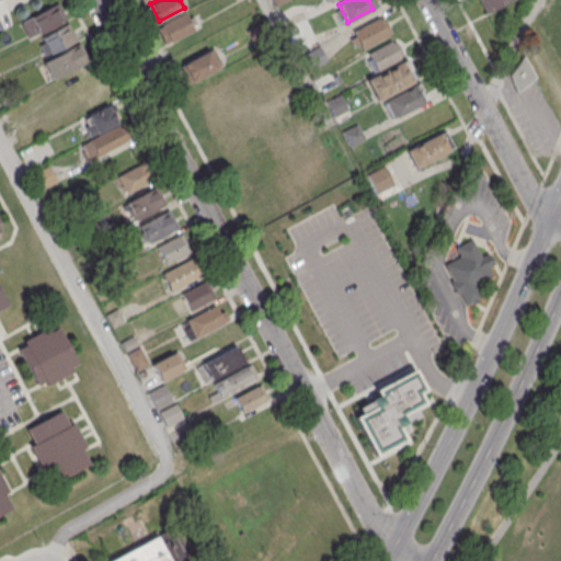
[(512,0),(476,0),(484,15),(512,0)]
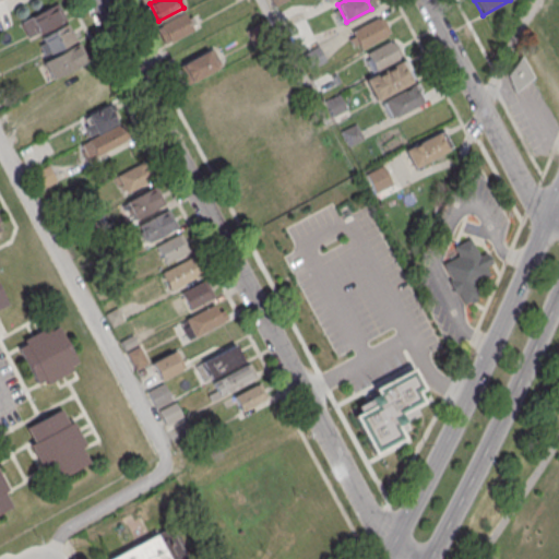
[(33,15),(58,2),(67,20),(42,33),(33,15)]
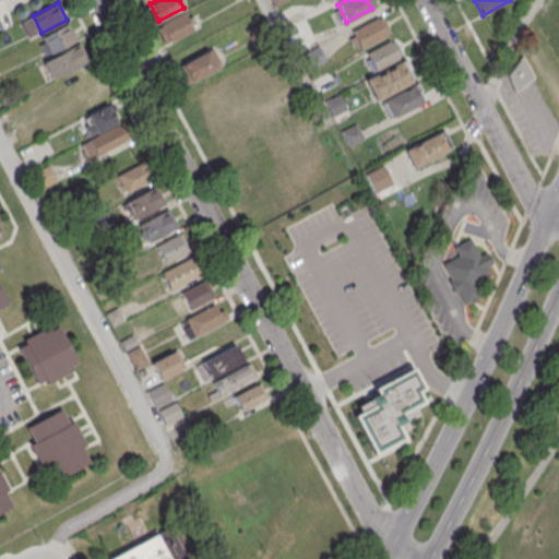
[(158,25),(183,12),(193,30),(167,43),(158,25)]
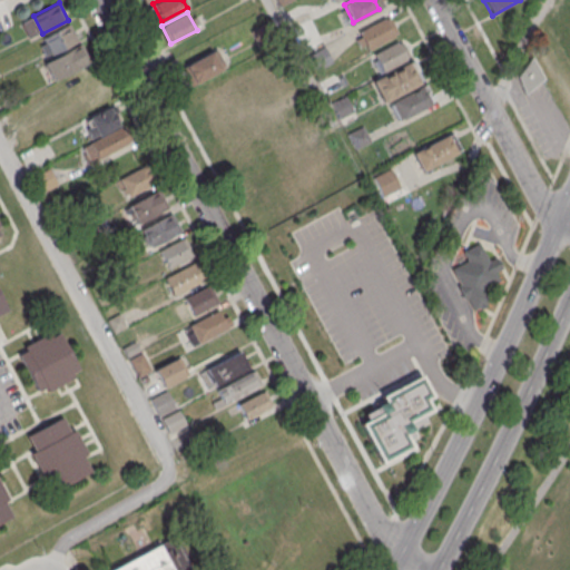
[(359,31),(385,18),(394,36),(369,49),(359,31)]
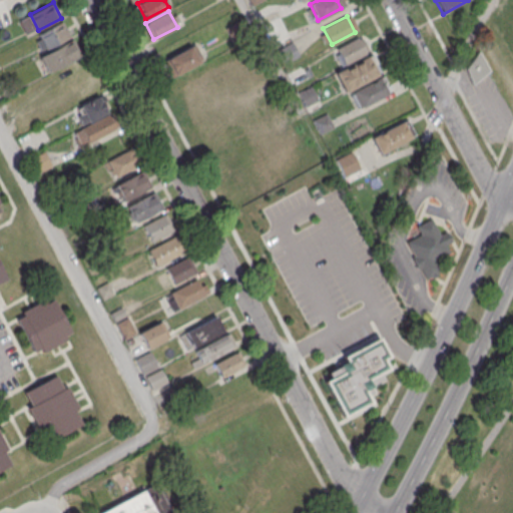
[(39,33),(62,21),(70,37),(47,49),(39,33)]
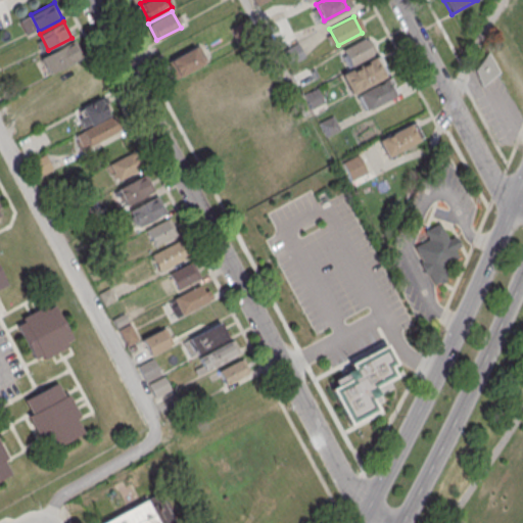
[(341,50),(365,38),(373,54),(349,66),(341,50)]
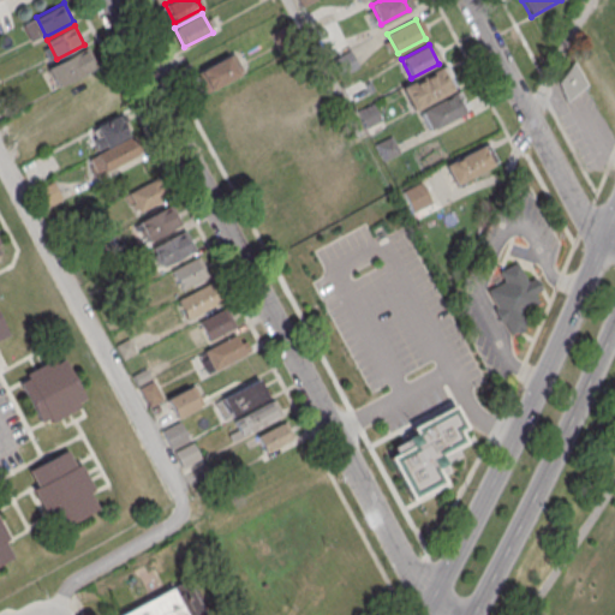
[(47,69),(87,47),(96,66),(57,88),(47,69)]
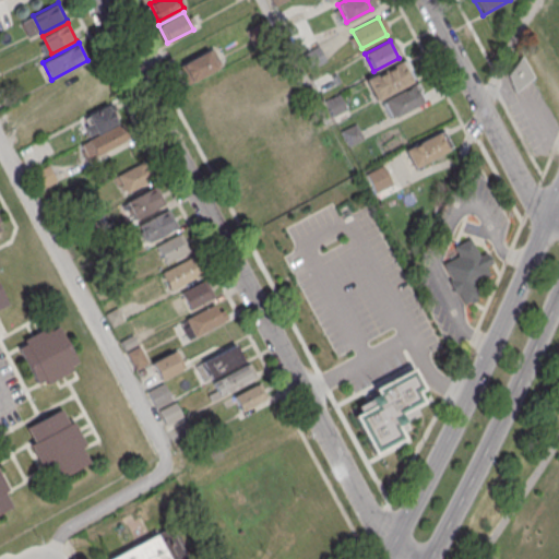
[(182,63),(207,50),(216,68),(191,81),(182,63)]
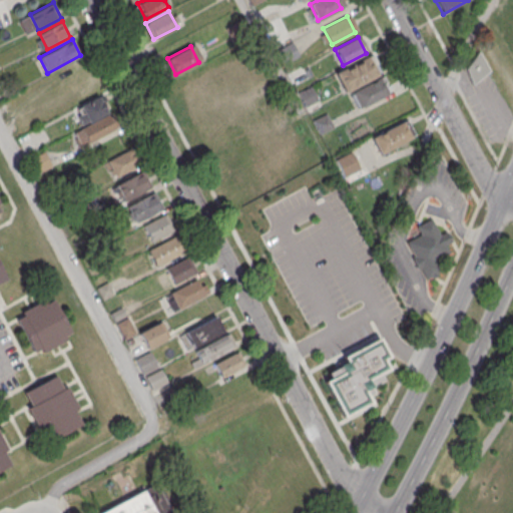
[(491,68),(477,54),(462,70),(477,84),(491,68)]
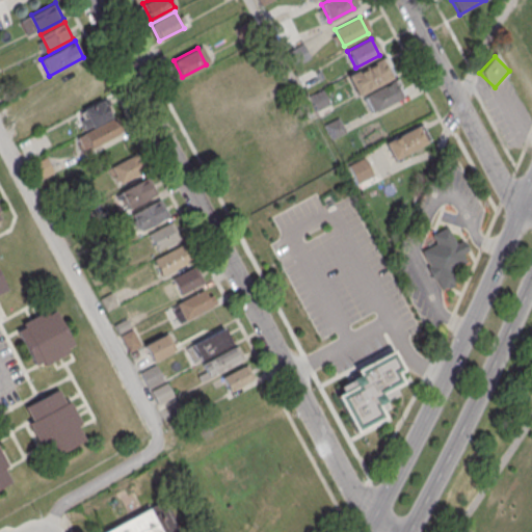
[(347,75),(381,57),(392,77),(357,95),(347,75)]
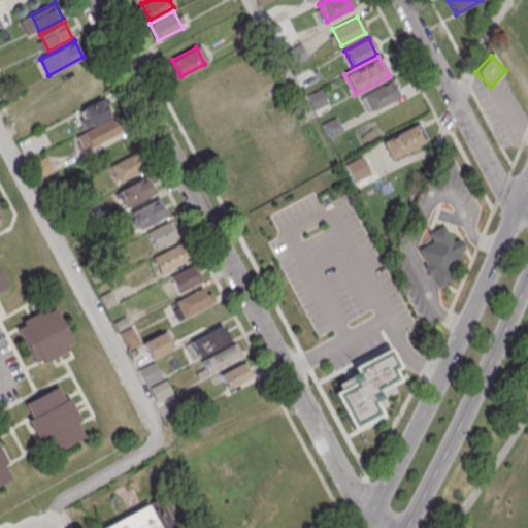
[(360,95),(390,79),(398,96),(369,111),(360,95)]
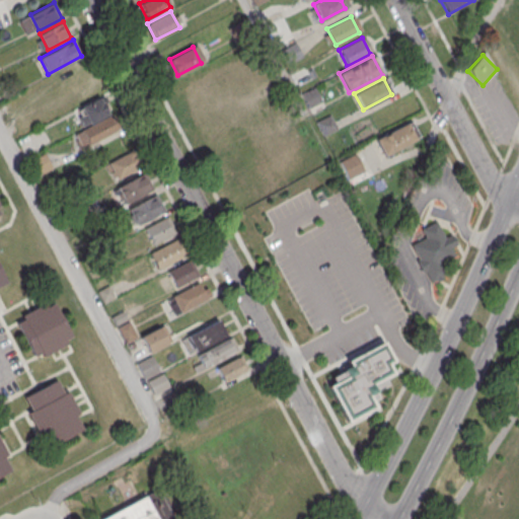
[(308,108),(321,101),(315,89),(301,95),(308,108)]
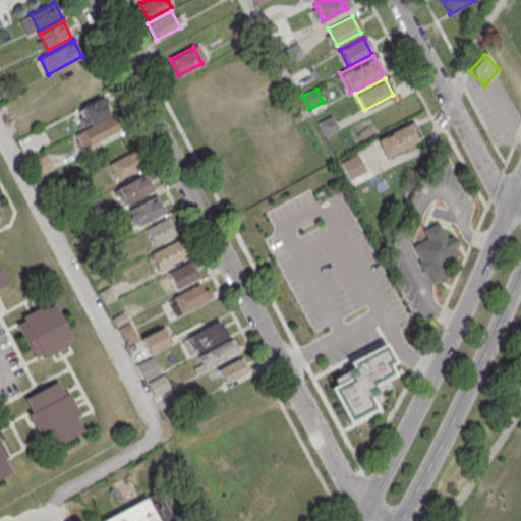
[(74,133),(109,116),(117,131),(82,149),(74,133)]
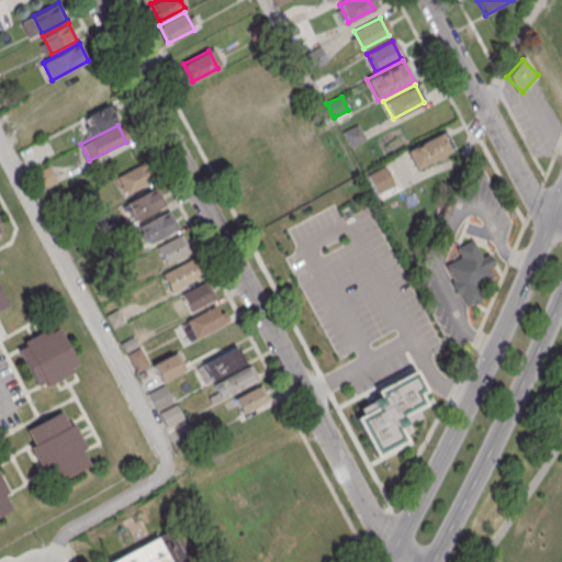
[(416,170),(453,152),(445,132),(406,150),(416,170)]
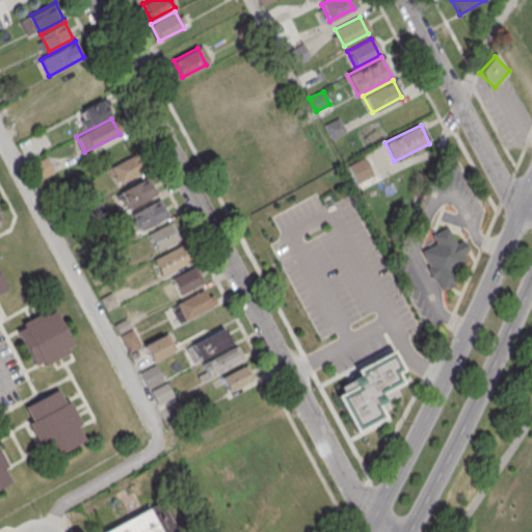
[(108,168),(116,186),(142,174),(135,156),(108,168)]
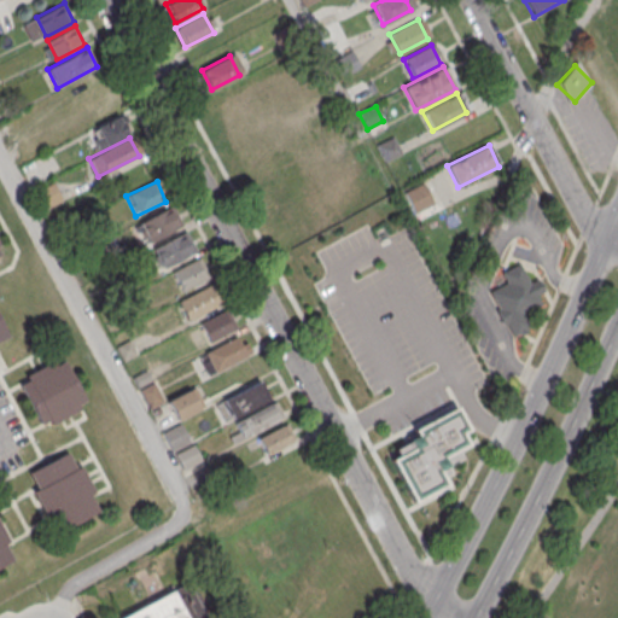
[(415,214),(433,204),(424,184),(406,193),(415,214)]
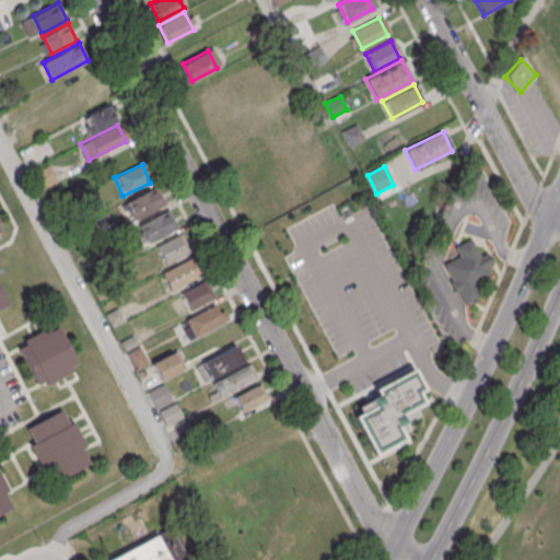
[(45,186),(55,181),(48,167),(38,173),(45,186)]
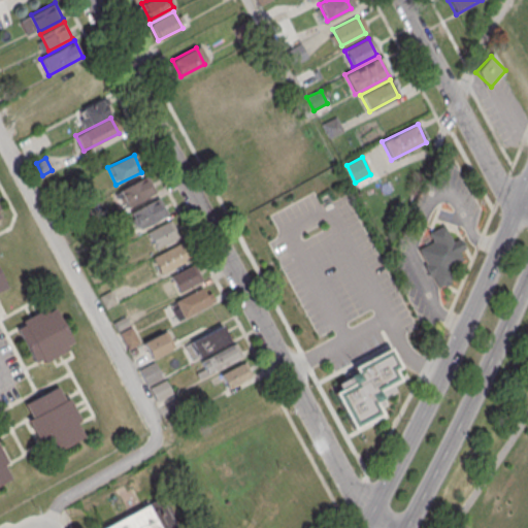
[(154,193),(146,177),(118,191),(125,207),(154,193)]
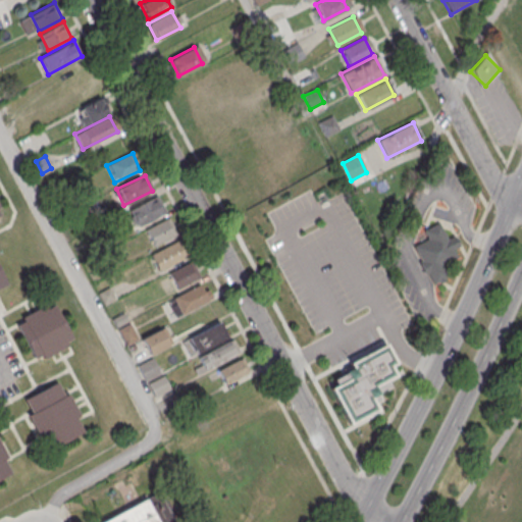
[(165,211),(156,196),(128,211),(138,226),(165,211)]
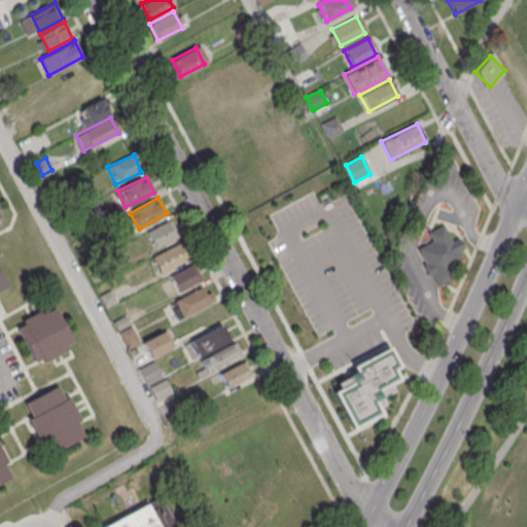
[(145,233),(154,249),(178,236),(170,219),(145,233)]
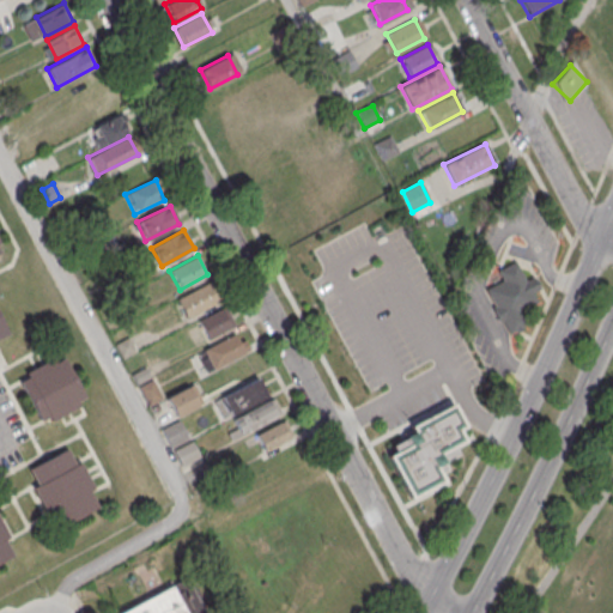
[(487,287),(505,334),(528,326),(522,311),(538,304),(533,292),(540,289),(535,275),(525,280),(517,261),(498,268),(504,281),(487,287)]
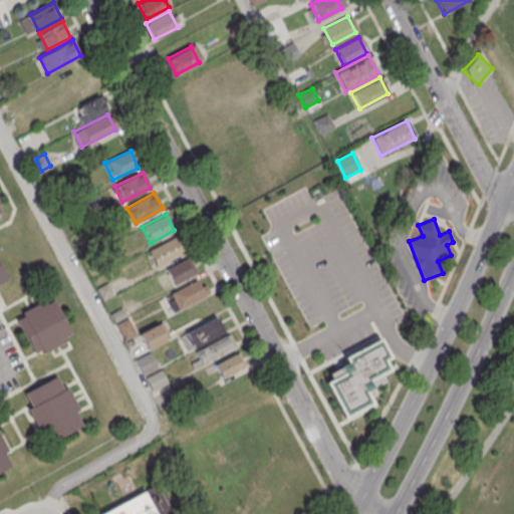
[(184,254),(176,237),(148,250),(156,267),(184,254)]
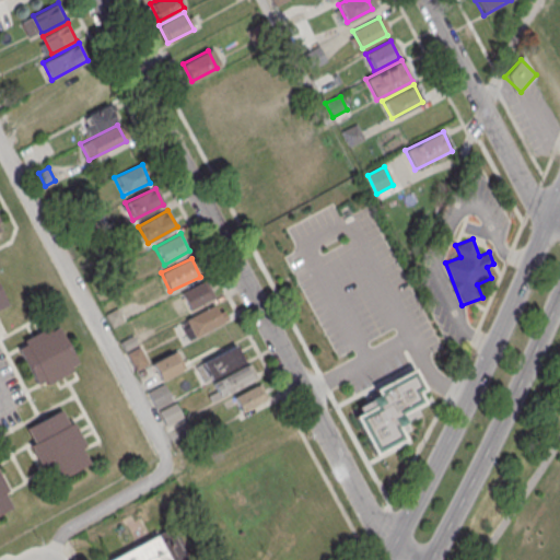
[(181,293),(190,311),(212,298),(202,280),(181,293)]
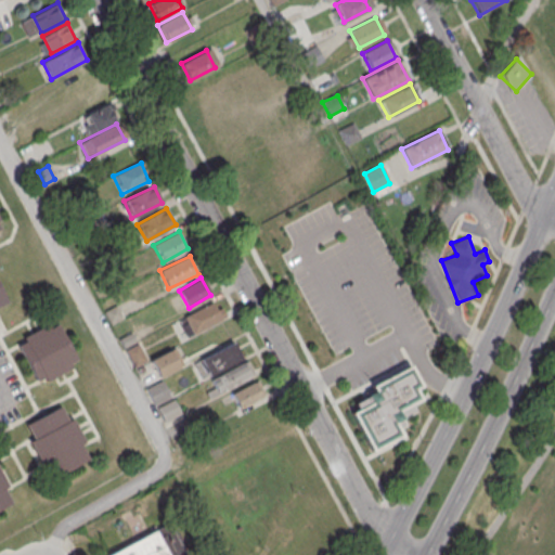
[(179,317),(186,336),(222,321),(215,302),(179,317)]
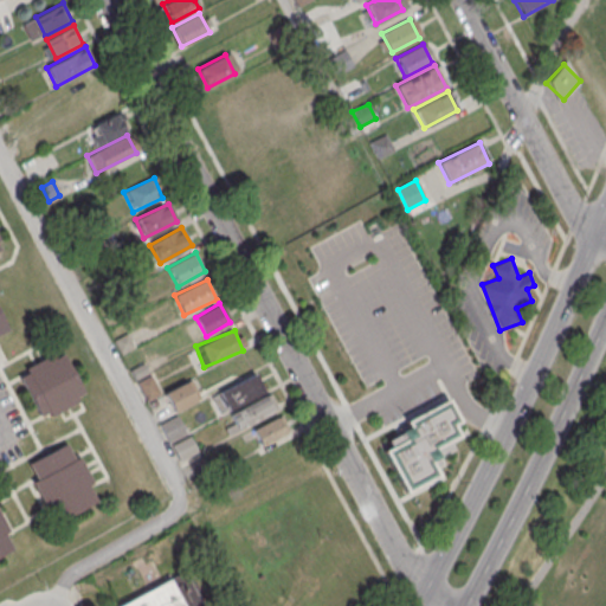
[(19,376),(26,373),(24,367),(52,353),(53,356),(63,352),(84,392),(76,397),(78,401),(51,416),(47,410),(38,414),(19,376)]
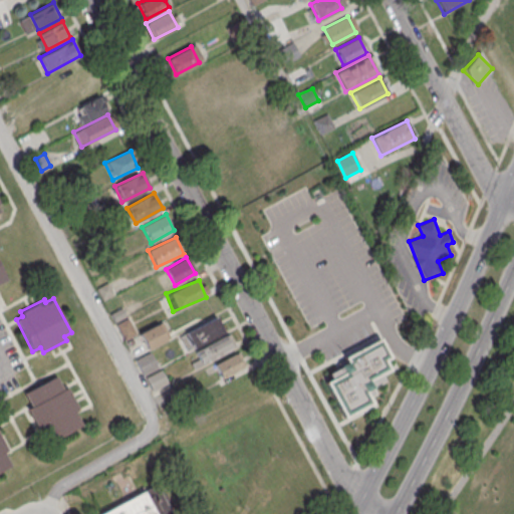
[(188,351),(225,331),(216,316),(179,336),(188,351)]
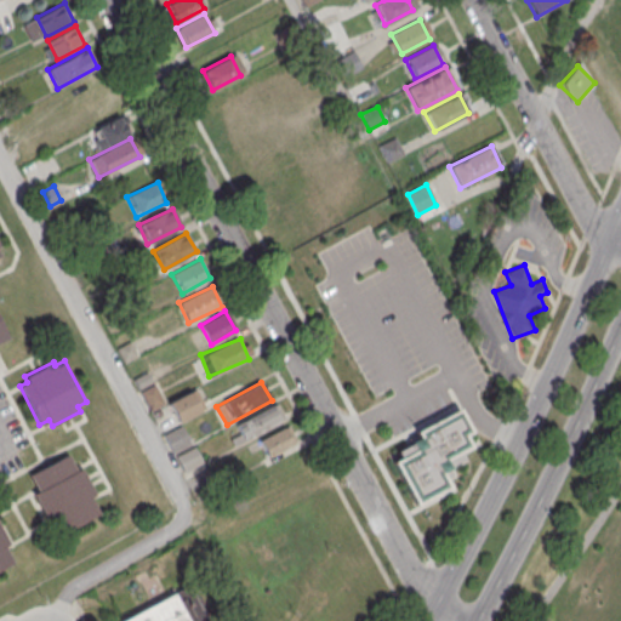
[(164,405),(157,386),(142,391),(149,410),(164,405)]
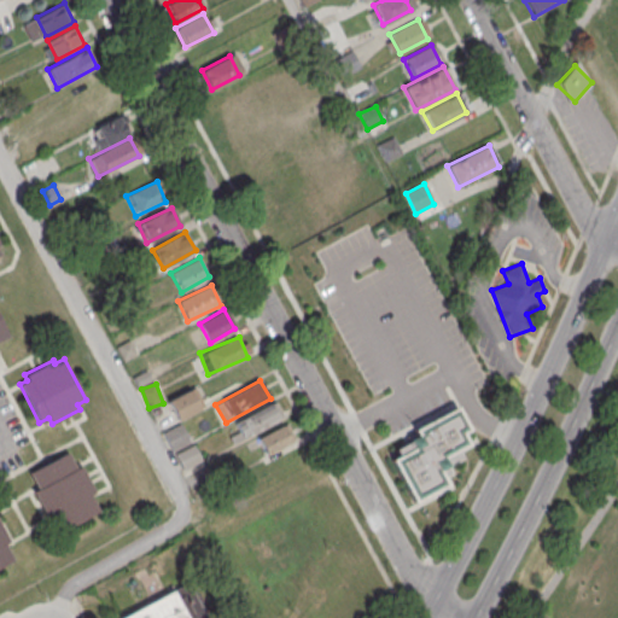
[(167,401),(176,420),(200,408),(190,389),(167,401)]
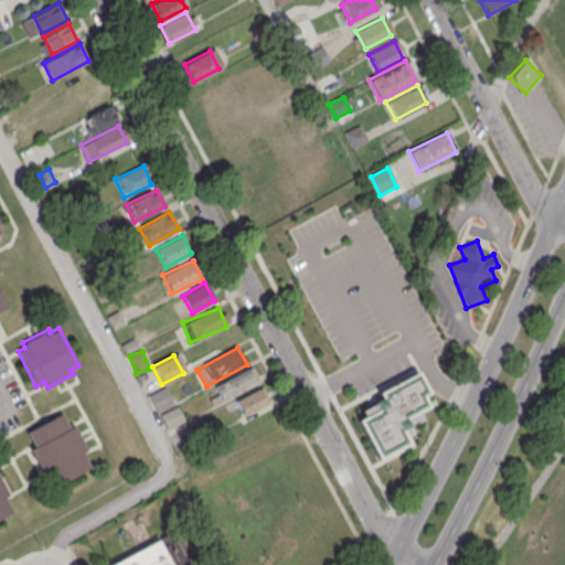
[(221,403),(258,382),(251,368),(213,387),(221,403)]
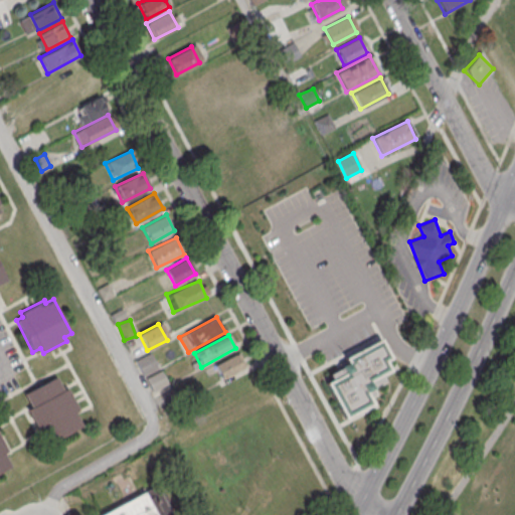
[(343,417),(372,404),(364,388),(394,374),(379,341),(344,357),(350,371),(327,381),(343,417)]
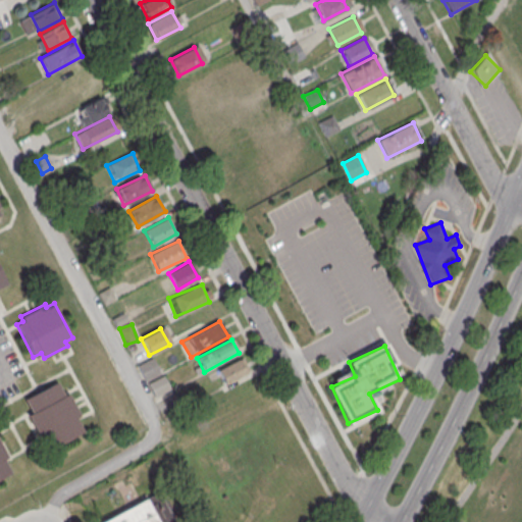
[(225,385),(248,373),(240,358),(217,371),(225,385)]
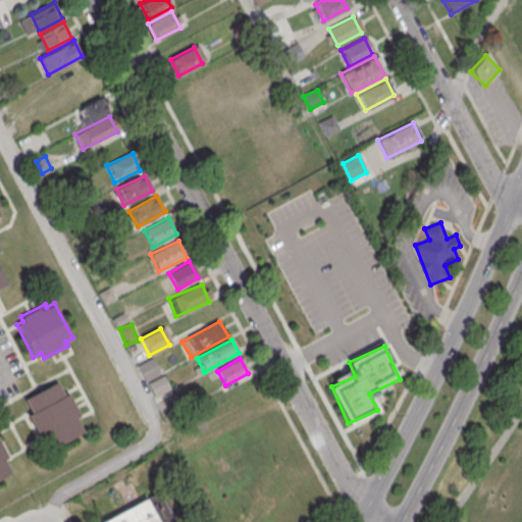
[(138,366),(145,380),(159,373),(153,359),(138,366)]
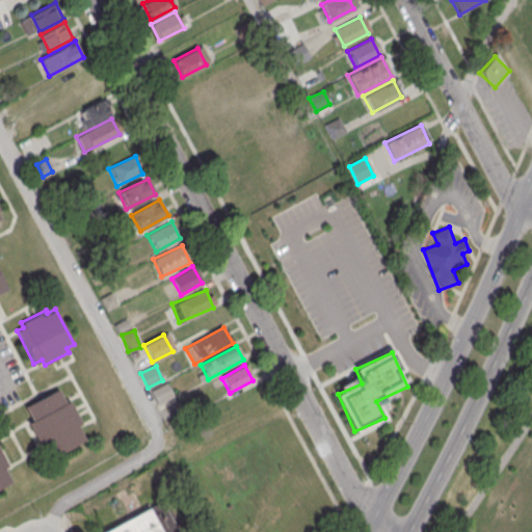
[(151,391),(157,404),(174,397),(167,383),(151,391)]
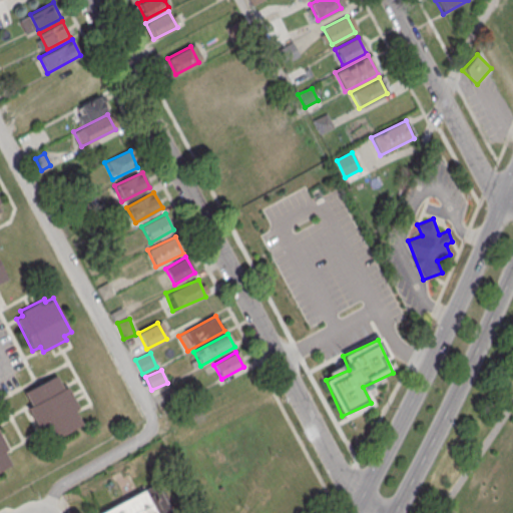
[(23,392),(55,374),(62,388),(66,386),(78,407),(74,409),(81,423),(49,440),(42,427),(38,429),(26,407),(30,405),(23,392)]
